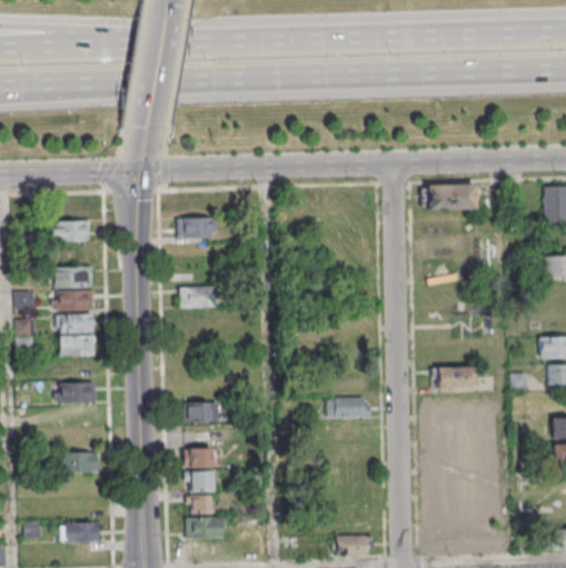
[(474,209),(474,185),(423,185),(423,209),(474,209)]
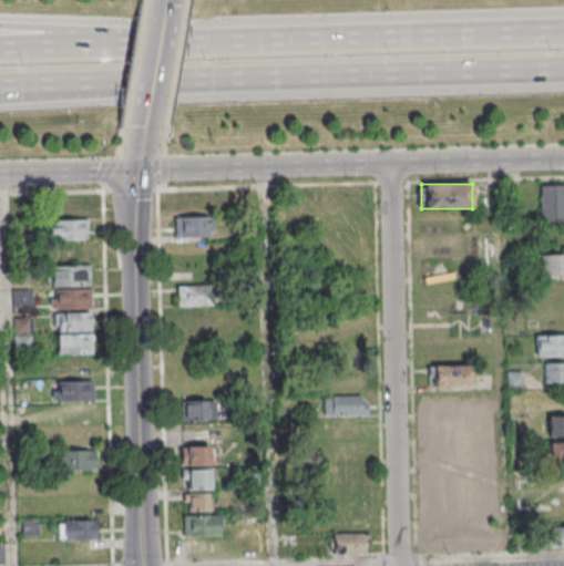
[(541,186),(541,223),(563,223),(563,186),(541,186)]
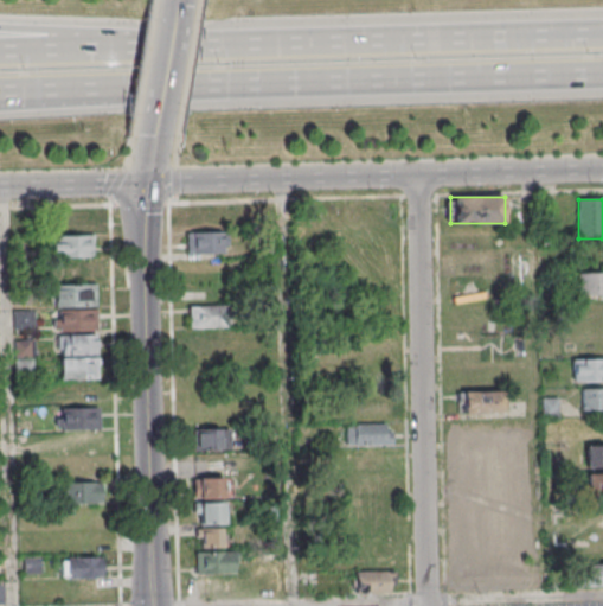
[(56,211),(56,234),(95,234),(95,211),(56,211)]
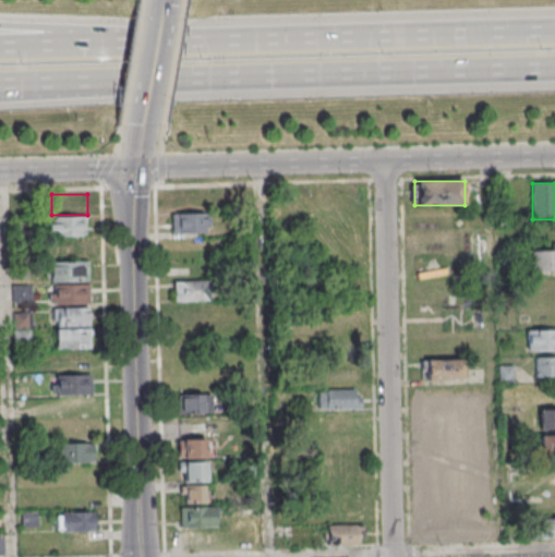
[(172,214),(172,233),(209,233),(209,214),(172,214)]
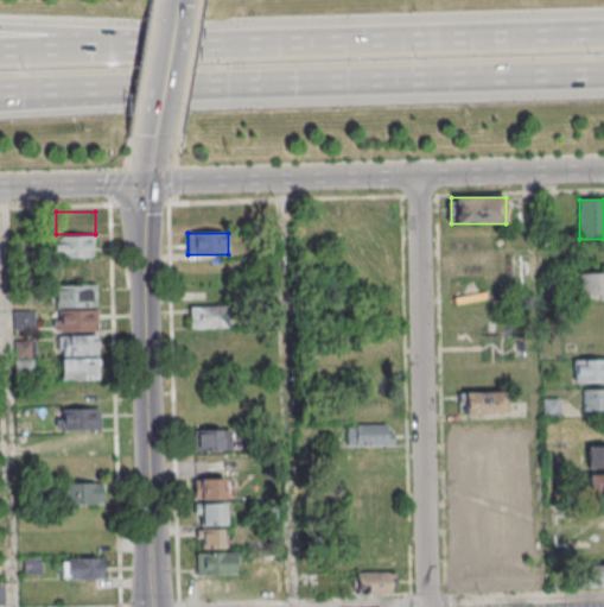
[(95,258),(95,236),(52,236),(52,258),(95,258)]
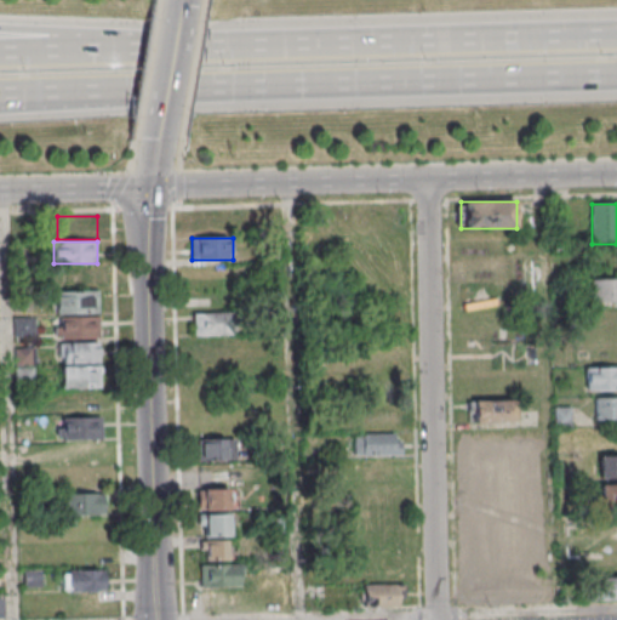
[(100,289),(100,267),(58,268),(58,289),(100,289)]
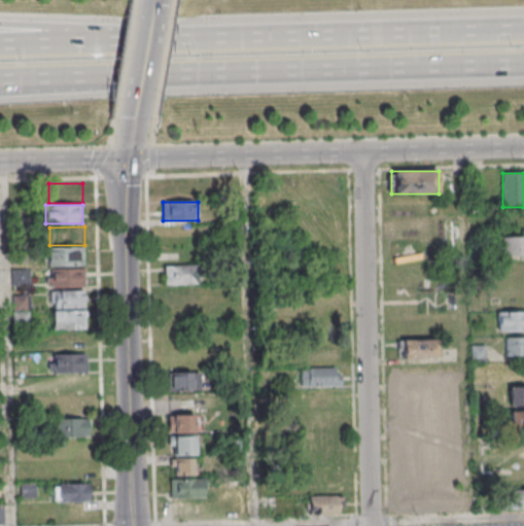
[(523,237),(501,237),(501,257),(523,256),(523,237)]
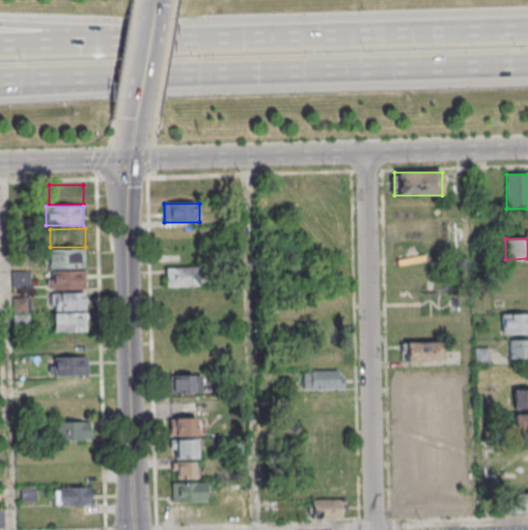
[(87,290),(87,250),(49,251),(49,290),(87,290)]
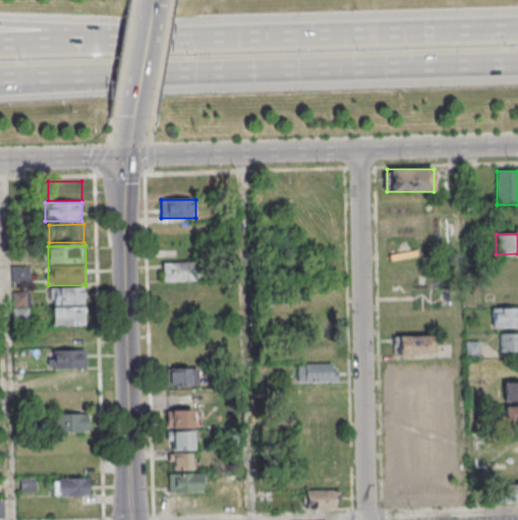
[(165,304),(197,304),(197,263),(165,263),(165,304)]
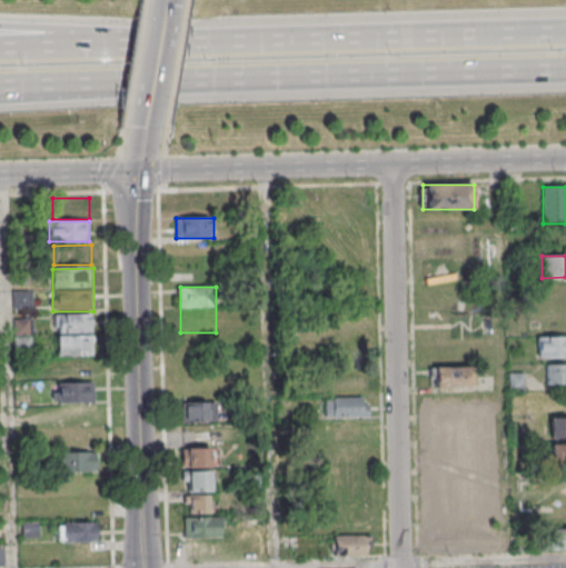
[(16,307),(33,307),(33,291),(16,291),(16,307)]
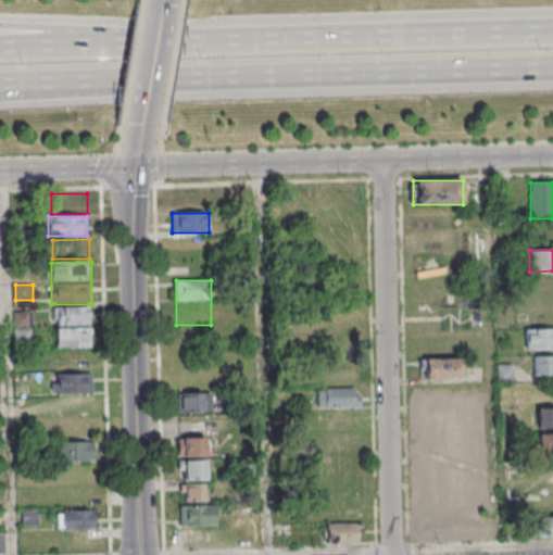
[(552,329),(527,329),(527,350),(552,350),(552,329)]
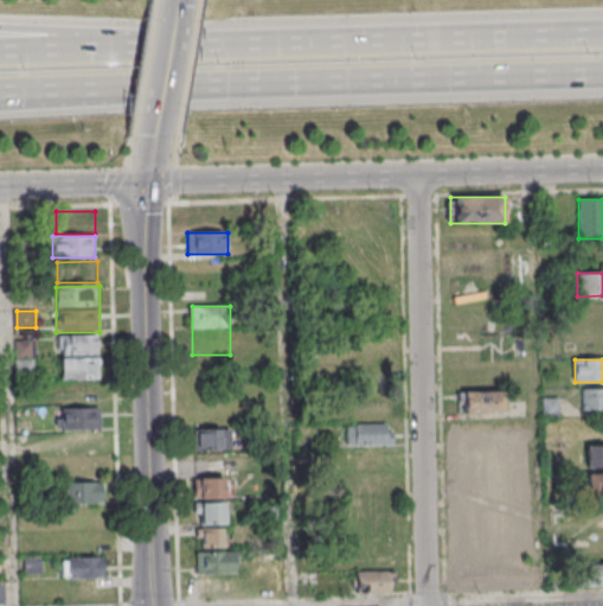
[(602,389),(584,390),(584,412),(602,412),(602,389)]
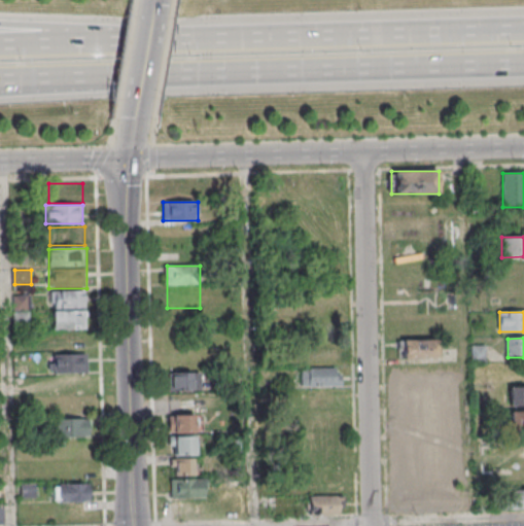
[(402,341),(402,359),(438,359),(438,341),(402,341)]
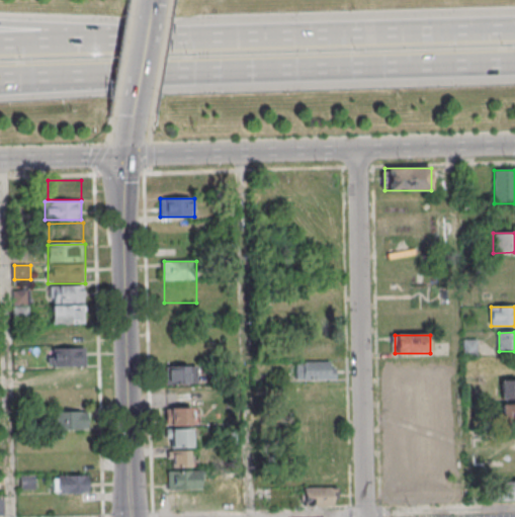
[(87,349),(54,349),(54,367),(87,367),(87,349)]
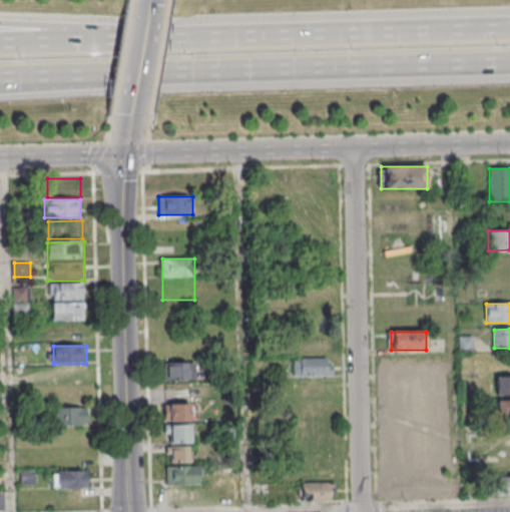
[(295,377),(333,377),(333,359),(295,359),(295,377)]
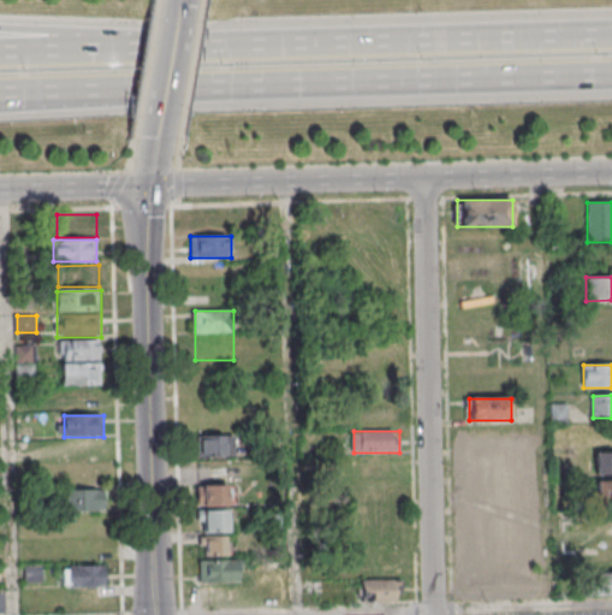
[(201,457),(235,457),(235,436),(201,436),(201,457)]
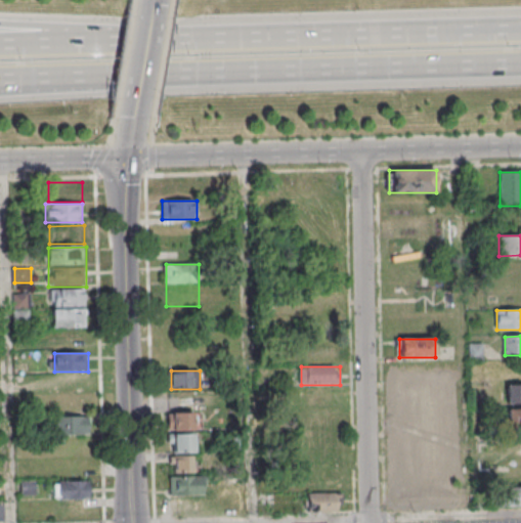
[(508,404),(520,403),(520,385),(508,386),(508,404)]
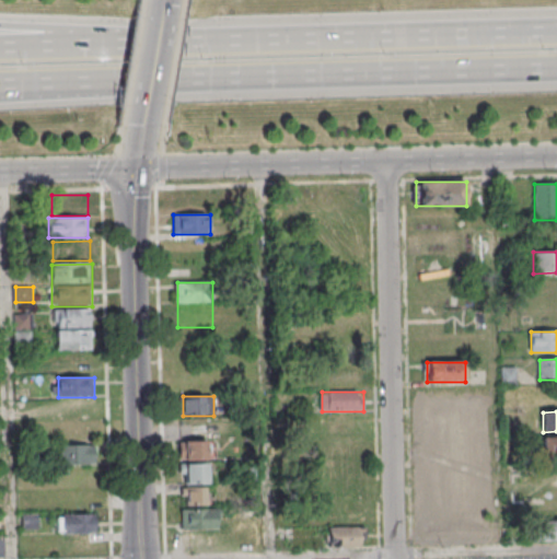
[(556,437),(545,438),(544,458),(556,458),(556,437)]
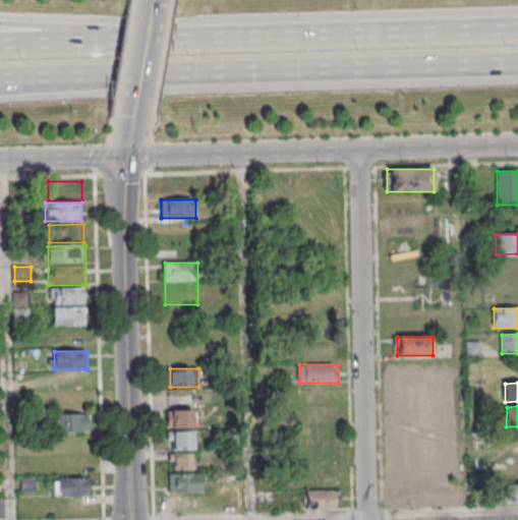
[(193,411),(169,411),(169,429),(193,429),(193,411)]
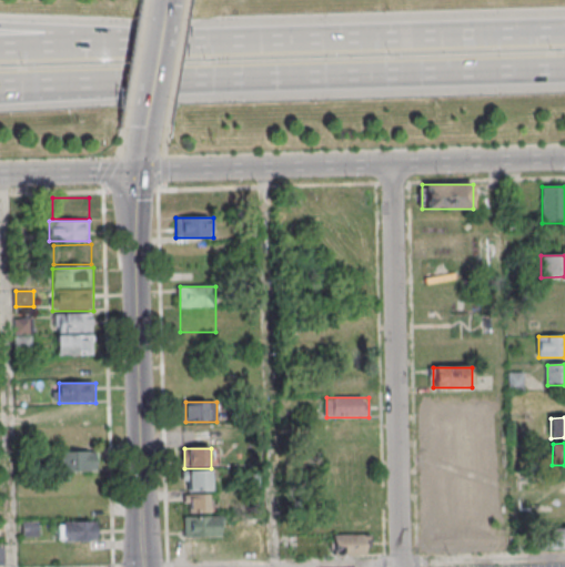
[(58,452),(58,473),(98,473),(98,452),(58,452)]
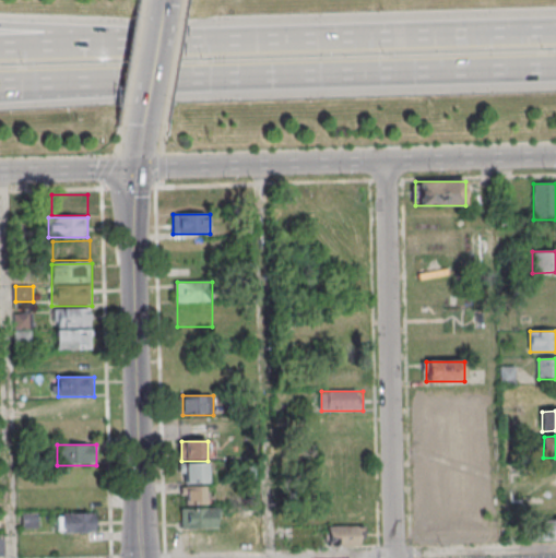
[(182,484),(209,484),(209,463),(182,463),(182,484)]
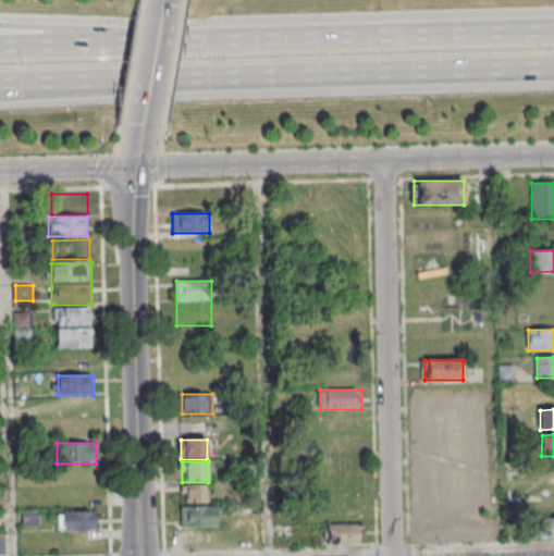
[(206,503),(206,485),(182,485),(182,503),(206,503)]
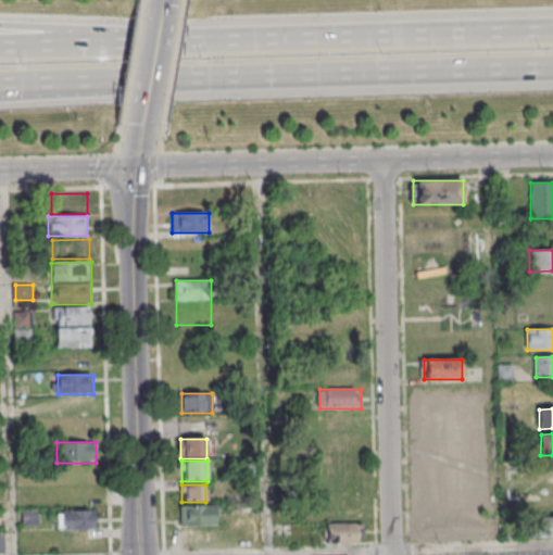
[(217,506),(181,506),(181,527),(217,527),(217,506)]
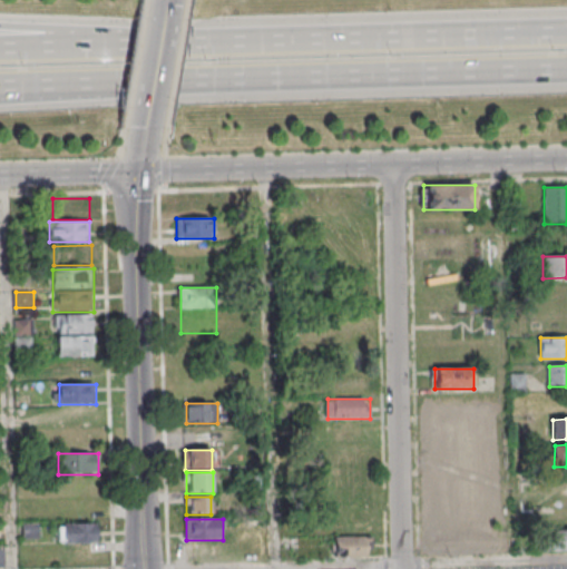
[(100,542),(100,523),(59,523),(59,542),(100,542)]
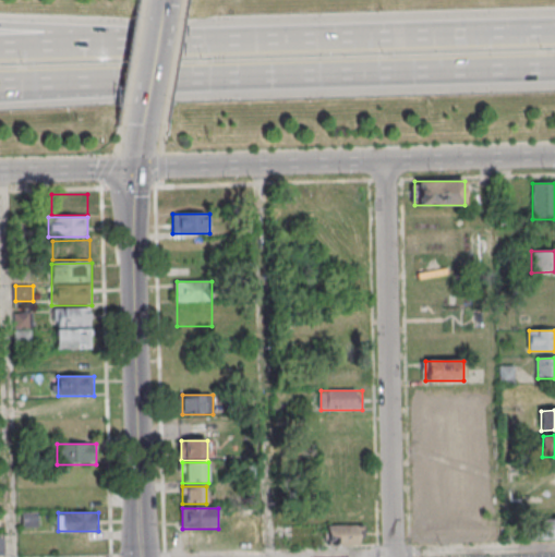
[(365,547),(365,525),(328,525),(328,547),(365,547)]
